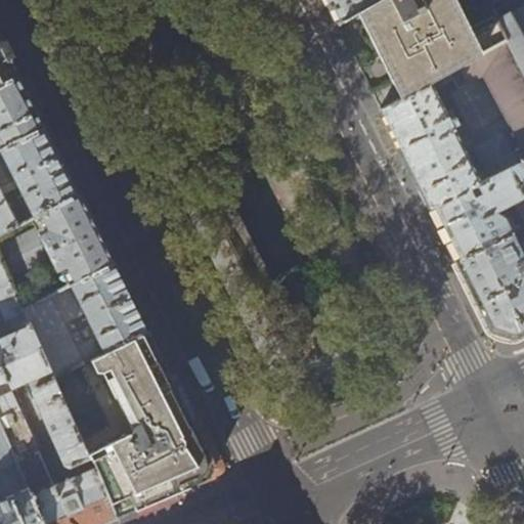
[(324,0),(331,12),(337,25),(358,11),(378,0),(324,0)]
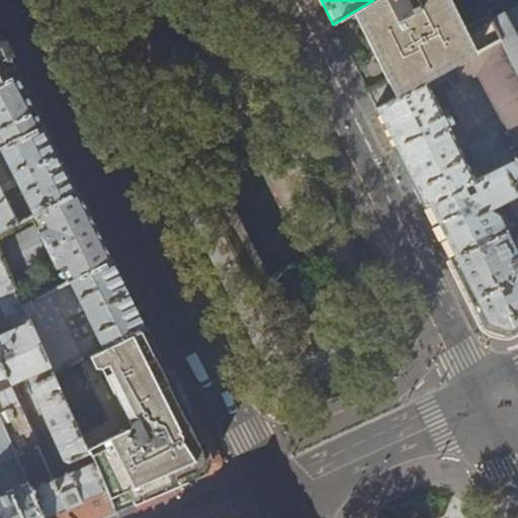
[(517,0),(373,0),(354,11),(359,20),(398,97),(501,40),(517,73),(517,0)]
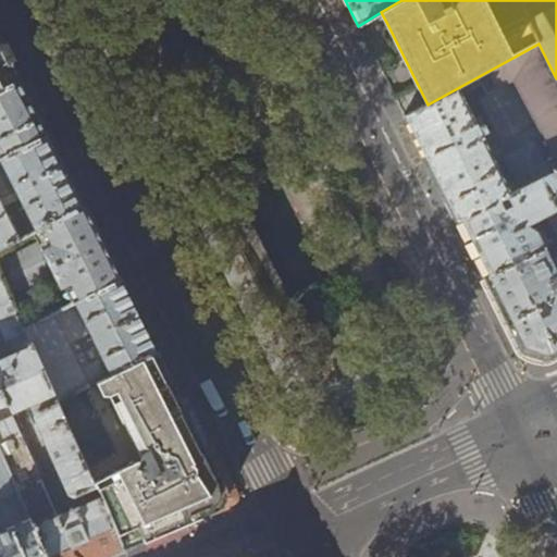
[(0,90),(21,81),(0,39),(0,90)]
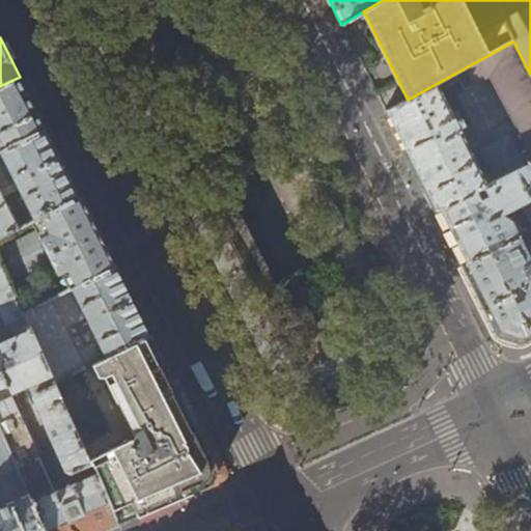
[(109,48),(114,60),(128,54),(122,40),(109,48)]
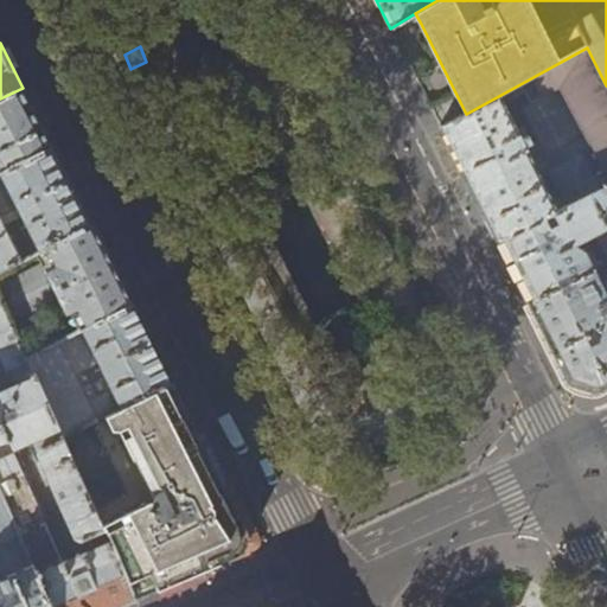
[(606,85),(587,48),(466,114),(441,128),(467,183),(497,241),(547,216),(555,211),(588,195),(606,185),(606,85)]
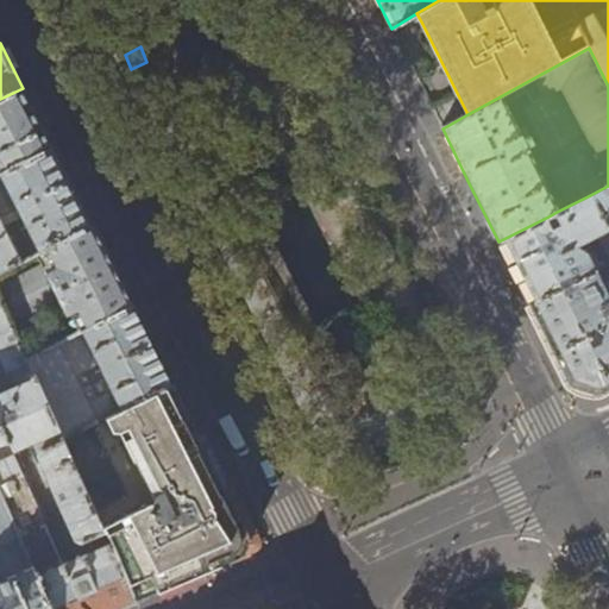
[(0,99),(0,174),(52,148),(46,137),(23,88),(0,99)]
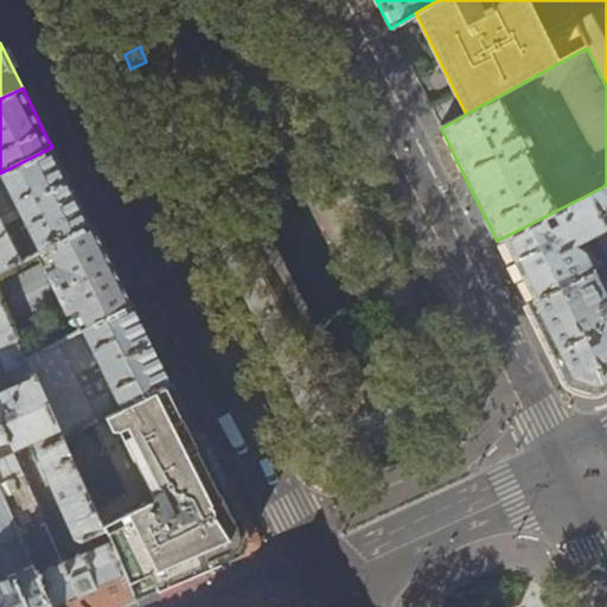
[(71,184),(52,147),(0,173),(0,273),(36,255),(91,225),(71,184)]
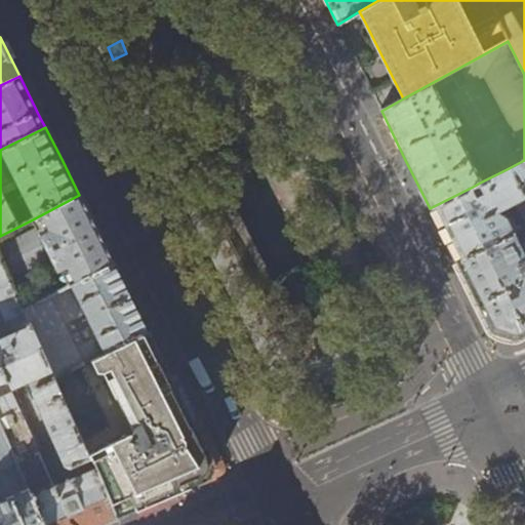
[(524,160),(509,168),(524,199),(524,160)]
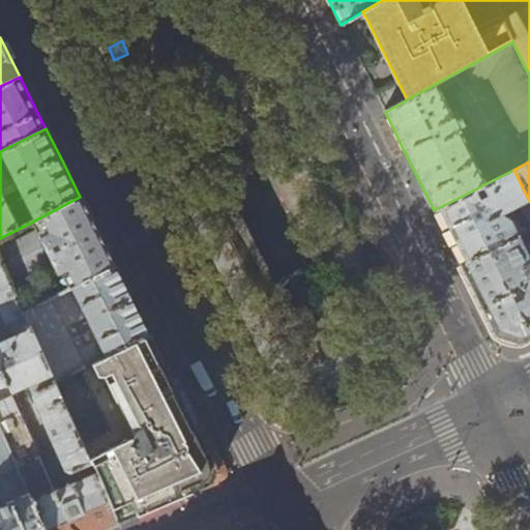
[(529,201),(513,170),(484,184),(490,195),(482,199),(477,188),(434,210),(447,237),(462,265),(529,230),(529,201)]
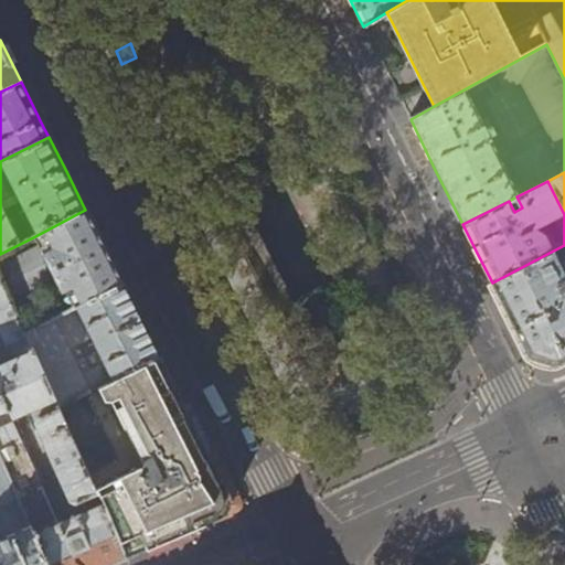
[(38,245),(0,264),(0,272),(13,301),(55,280),(61,292),(66,290),(75,308),(123,284),(96,233),(91,222),(85,210),(33,237),(38,245)]
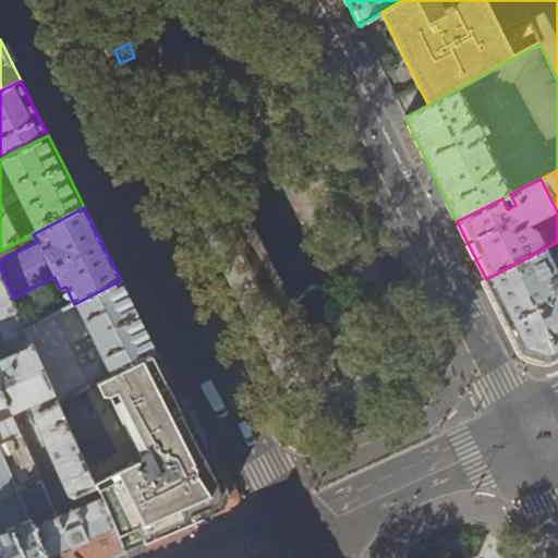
[(557,353),(557,242),(486,279),(522,352),(534,355),(548,360),(557,353)]
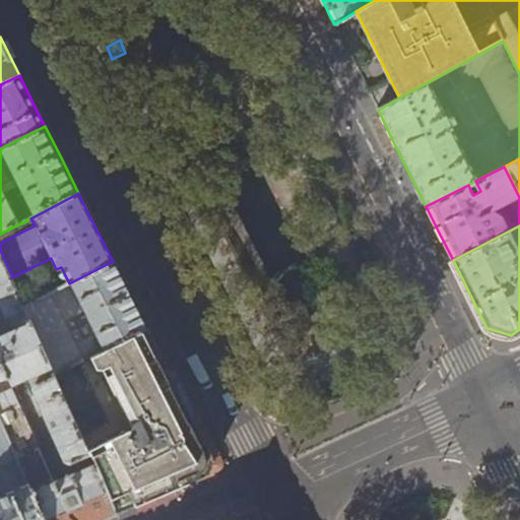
[(0,304),(12,333),(0,338),(0,427),(42,519),(104,519),(115,515),(54,375),(24,307),(12,277),(0,250),(0,304)]
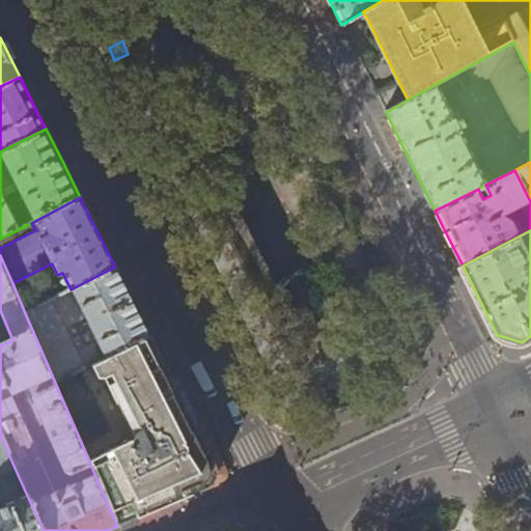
[(141,319),(115,267),(71,289),(25,313),(55,383),(149,335),(141,319)]
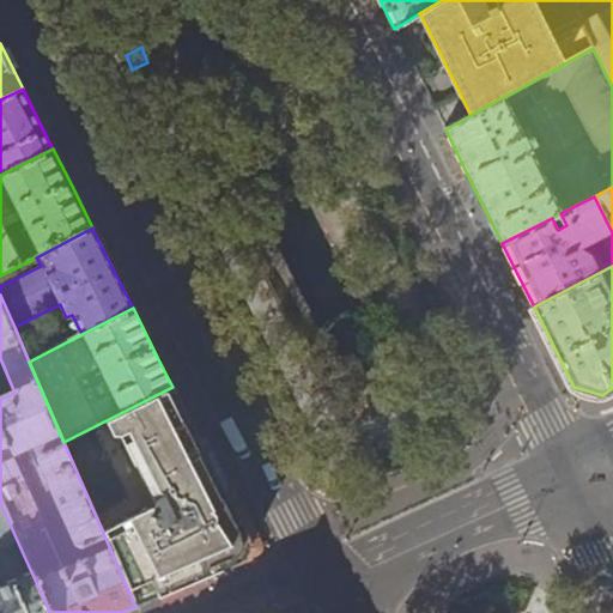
[(173,387),(64,442),(135,607),(156,599),(222,570),(218,563),(253,547),(243,527),(228,496),(212,466),(173,387)]
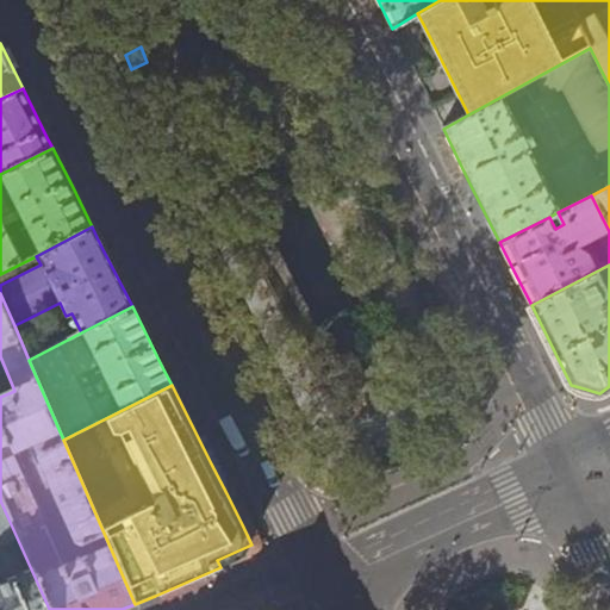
[(231,492),(226,493),(242,524),(247,522),(231,492)]
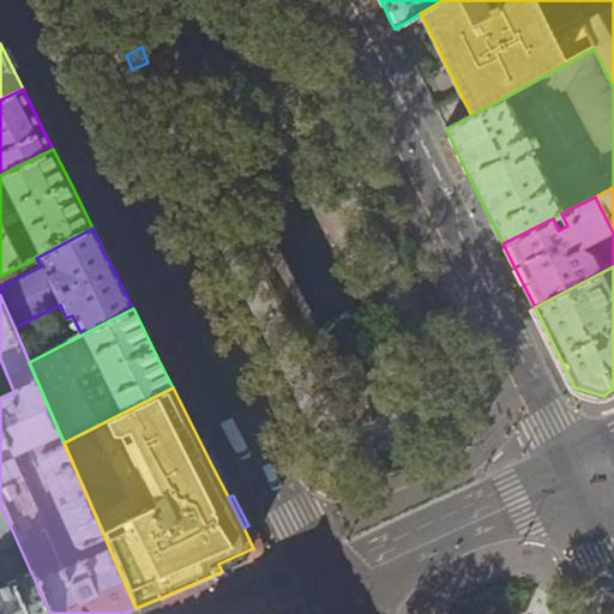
[(0,613),(49,613),(0,504),(0,613)]
